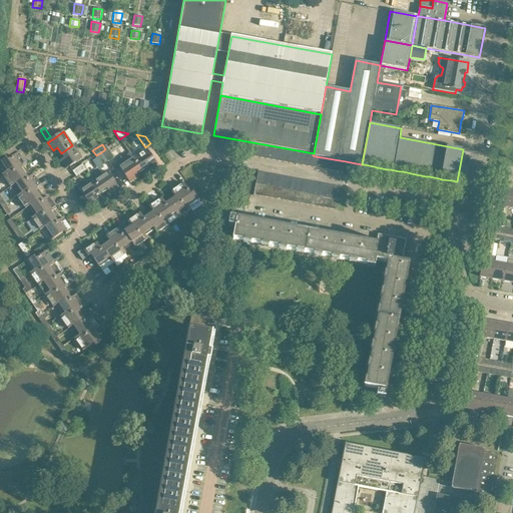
[(248,156),(254,157),(257,145),(250,144),(248,156)]
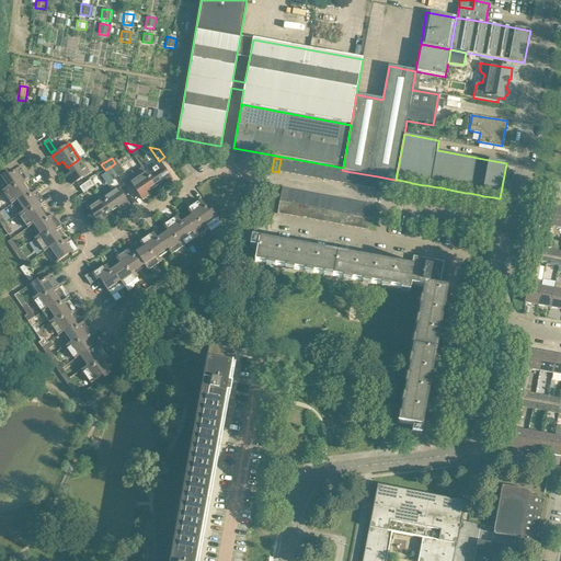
[(89,173),(79,159),(67,168),(70,173),(66,176),(72,184),(89,173)]
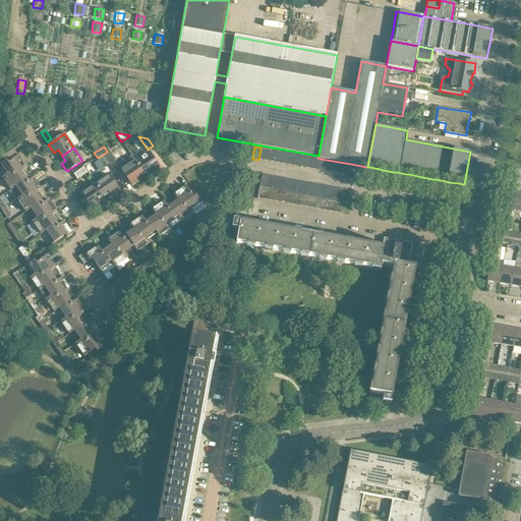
[(258,160),(265,161),(267,149),(261,148),(258,160)]
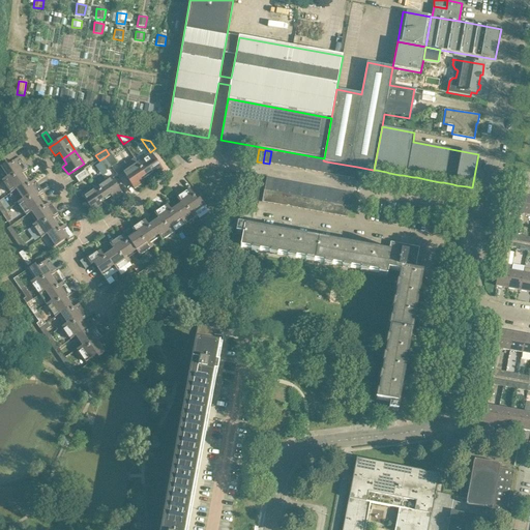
[(269,164),(275,165),(277,152),(271,151),(269,164)]
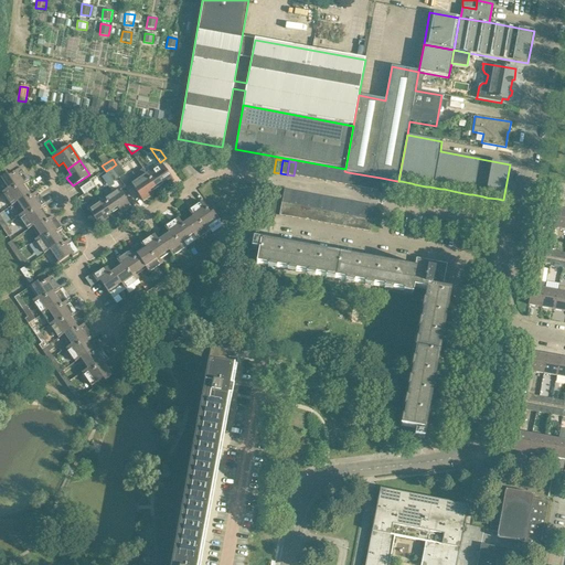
[(7,174),(0,178),(0,179),(1,179),(8,189),(8,190),(10,192),(22,183),(23,187),(30,182),(20,169),(16,162),(12,163),(3,170),(7,174)]
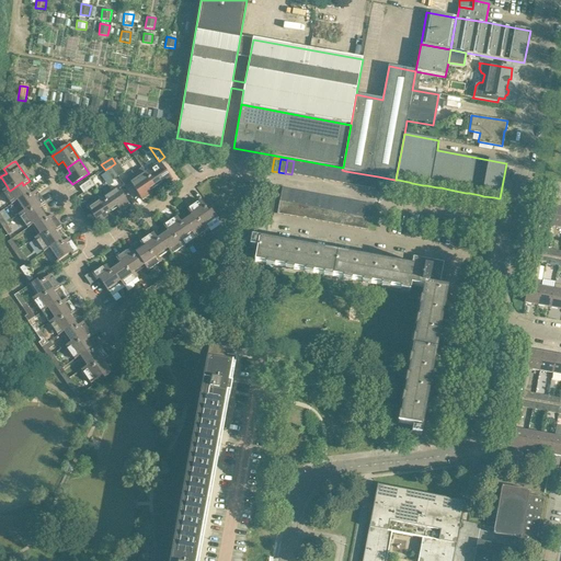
[(292,174),(298,175),(300,162),(294,161),(292,174)]
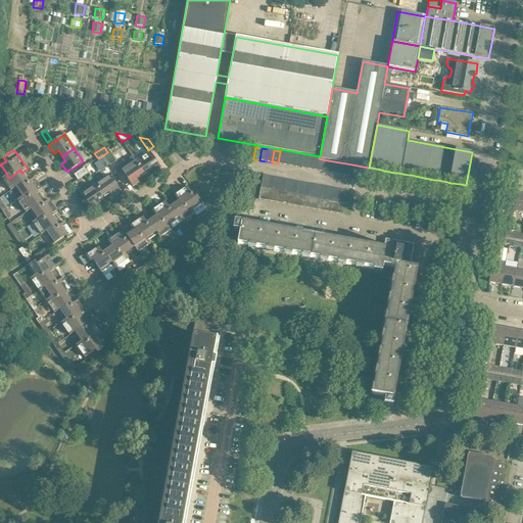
[(107,152),(103,155),(109,165),(115,161),(109,151),(107,152)]
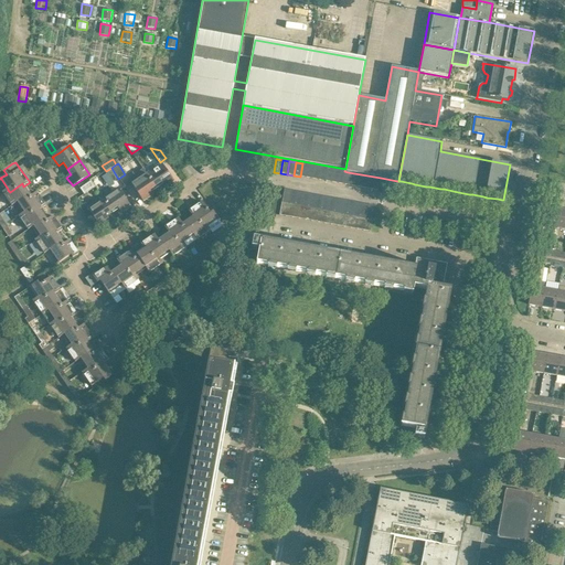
[(300,177),(307,178),(309,164),(302,163),(300,177)]
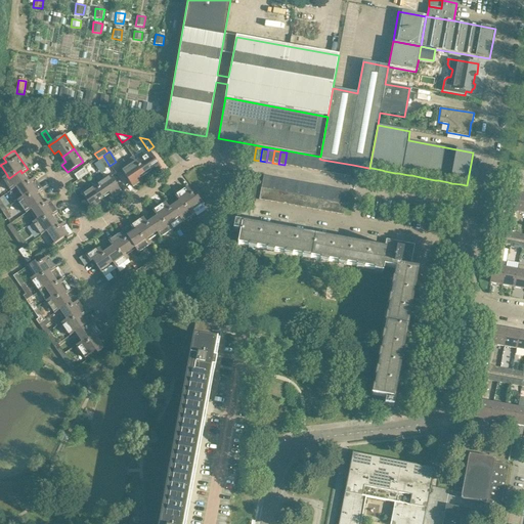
[(149,153),(135,162),(143,173),(149,170),(153,174),(161,169),(149,153)]
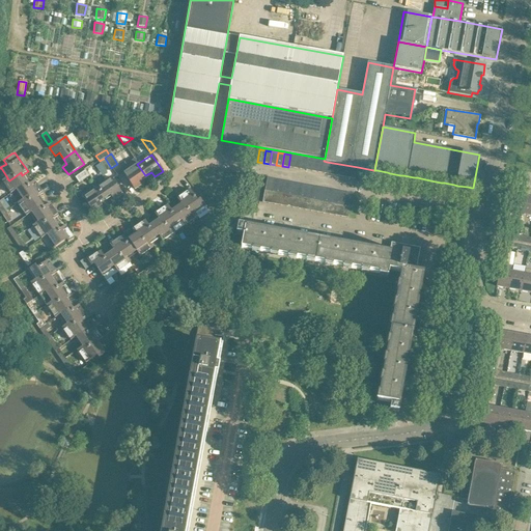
[(288,167),(295,168),(297,156),(290,155),(288,167)]
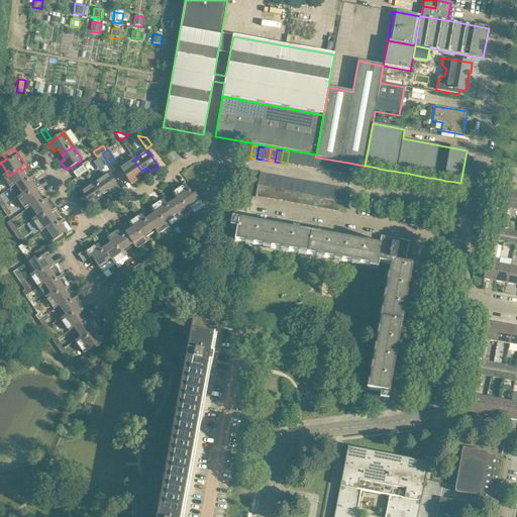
[(287,164),(292,165),(295,152),(289,151),(287,164)]
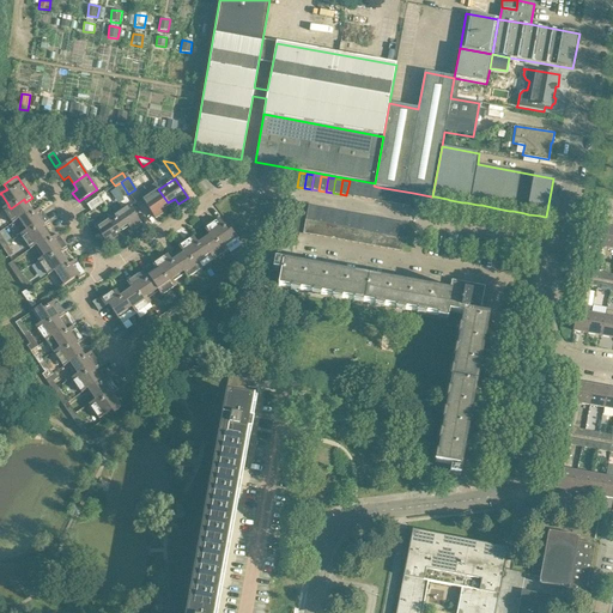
[(346,195),(353,196),(357,182),(350,181),(346,195)]
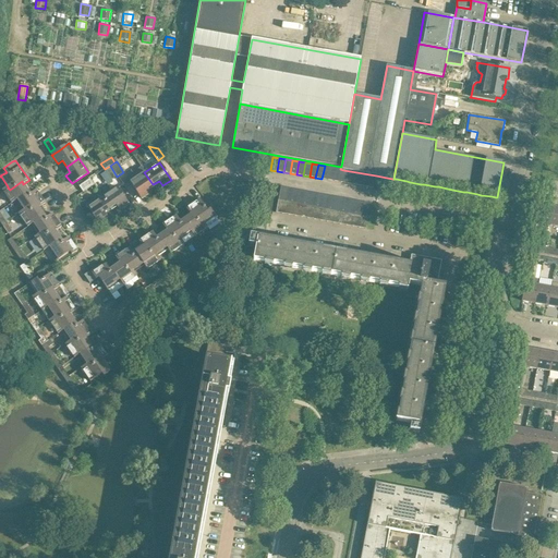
[(110,166),(105,169),(106,171),(112,180),(117,177),(110,166)]
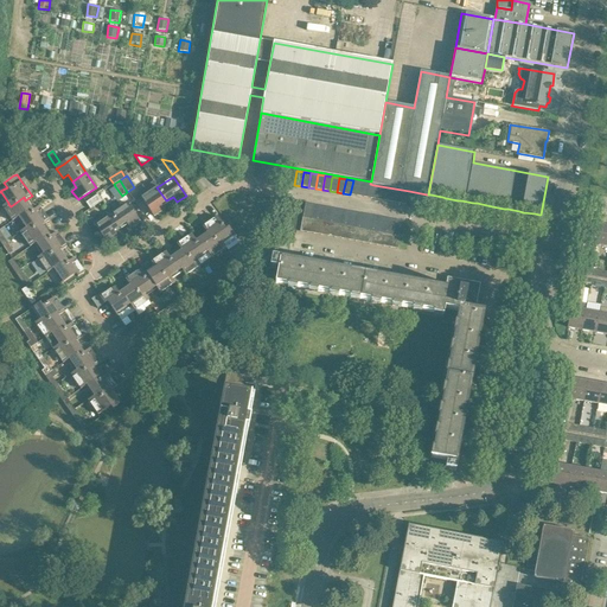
[(350,195),(357,196),(359,181),(353,180),(350,195)]
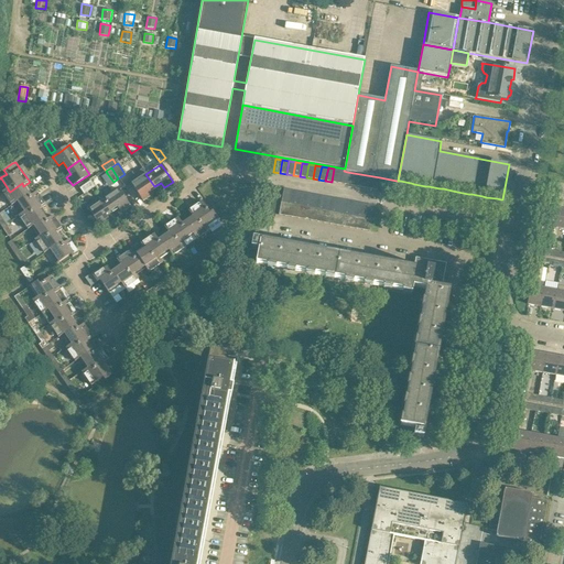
[(142,169),(128,179),(143,202),(152,195),(149,191),(154,186),(145,174),(142,169)]
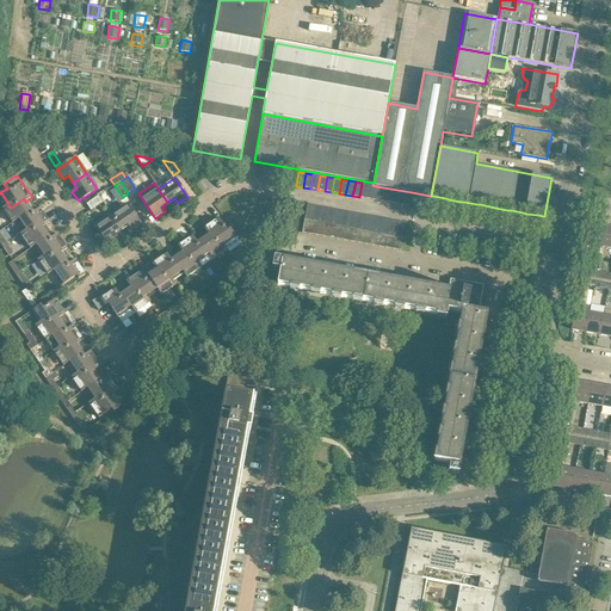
[(359,197),(366,198),(369,184),(362,183),(359,197)]
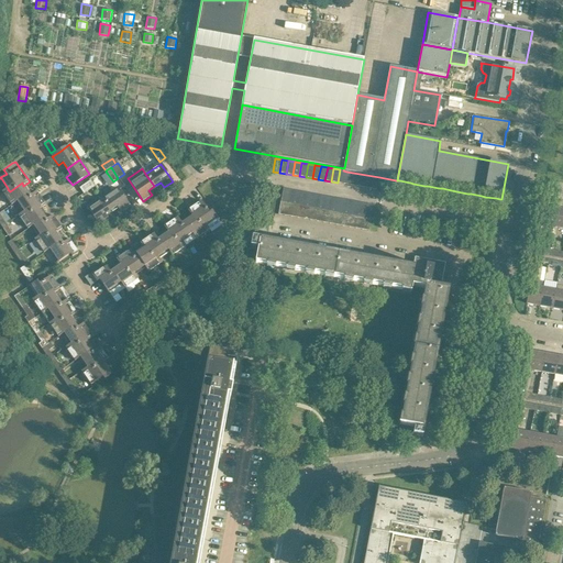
[(338,183),(344,184),(346,172),(343,170),(340,169),(338,183)]
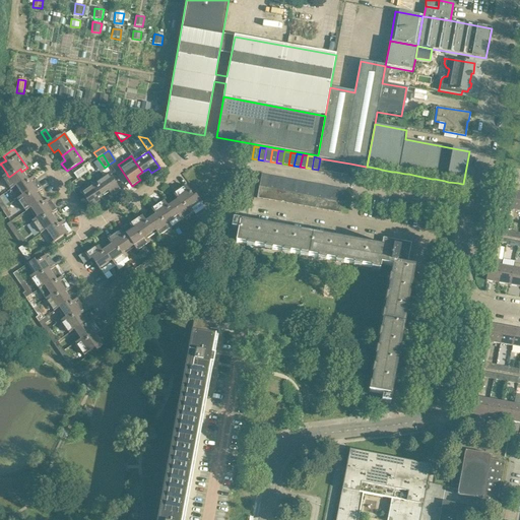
[(318,170),(324,172),(326,159),(320,158),(318,170)]
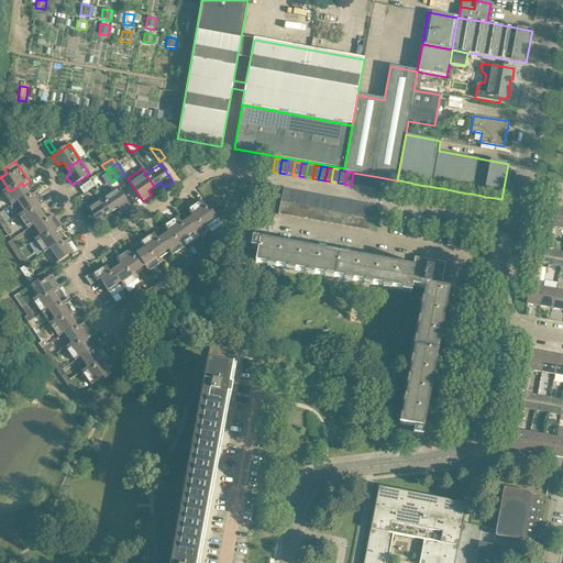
[(353,173),(351,186),(357,187),(360,174),(353,173)]
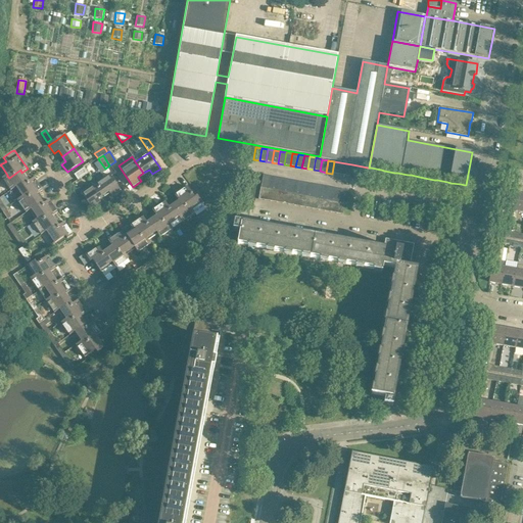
[(332,174),(338,175),(340,162),(334,161),(332,174)]
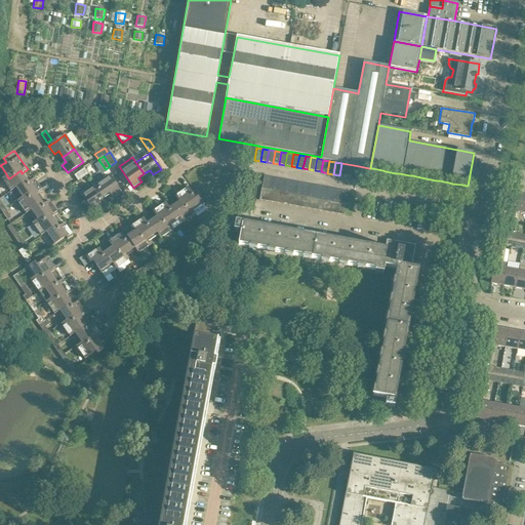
[(339,175),(346,176),(348,164),(341,163),(339,175)]
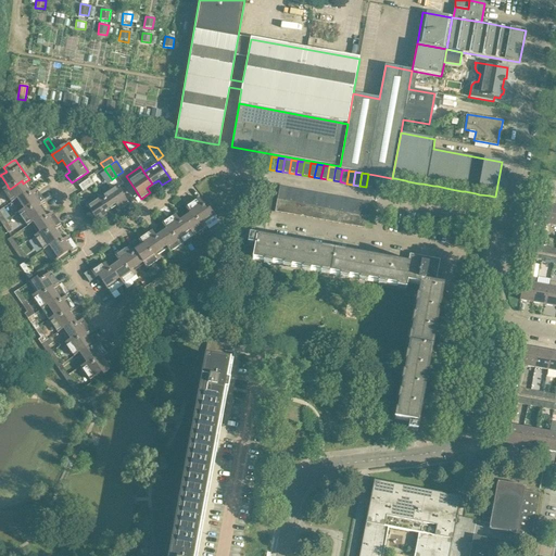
[(366,187),(371,188),(373,188),(375,175),(368,174),(366,187)]
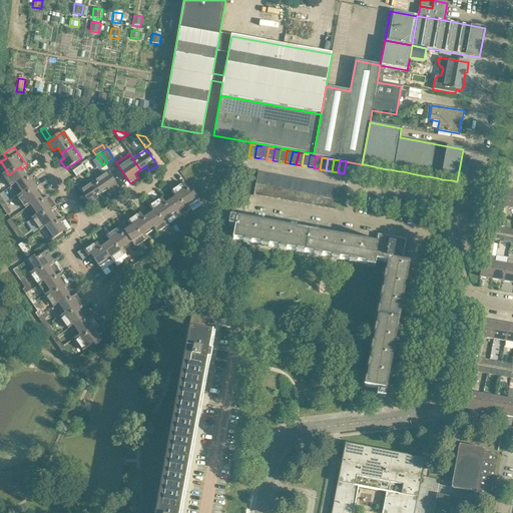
[(76,177),(86,170),(82,164),(72,171),(76,177)]
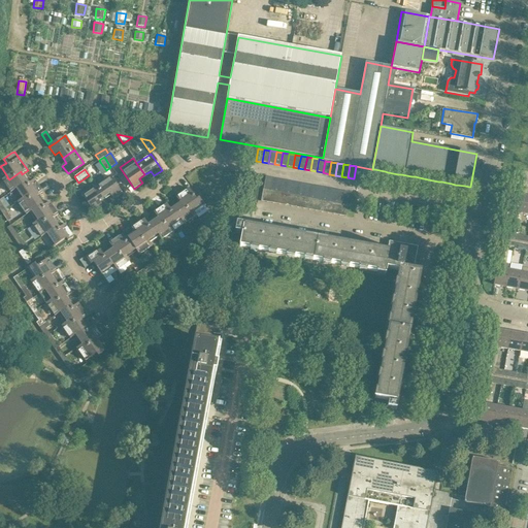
[(10,193),(15,190),(21,186),(23,188),(29,184),(22,174),(21,171),(9,179),(7,177),(2,180),(10,193)]
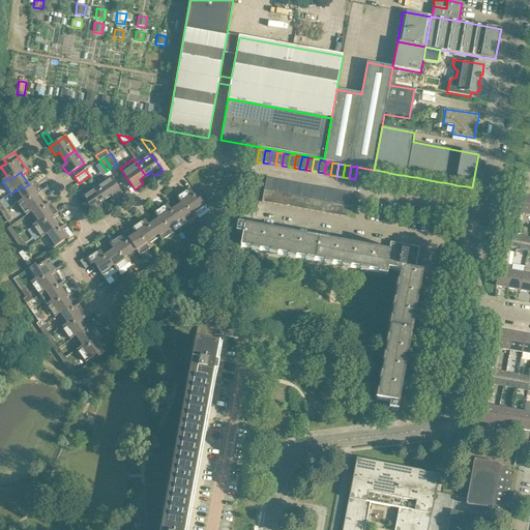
[(113,199),(121,194),(110,177),(95,186),(104,199),(110,195),(113,199)]
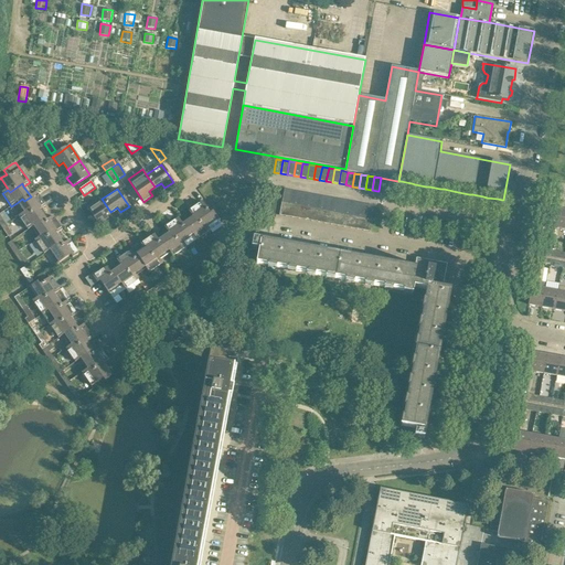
[(297,192),(290,191),(288,203),(295,204),(297,192)]
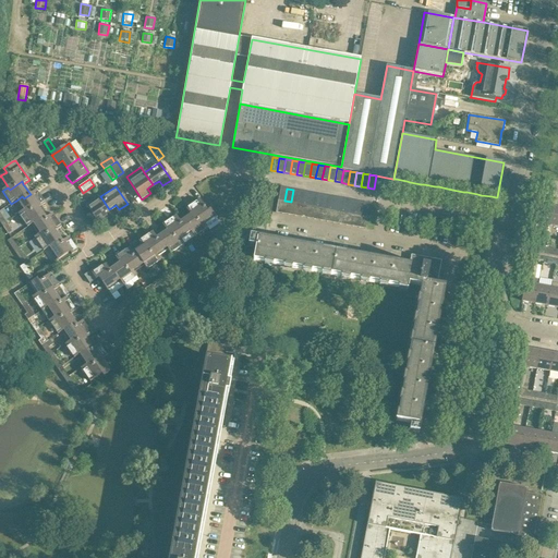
[(16,201),(24,210),(26,214),(38,205),(39,207),(45,204),(36,190),(31,194),(24,198),(22,196),(16,201)]
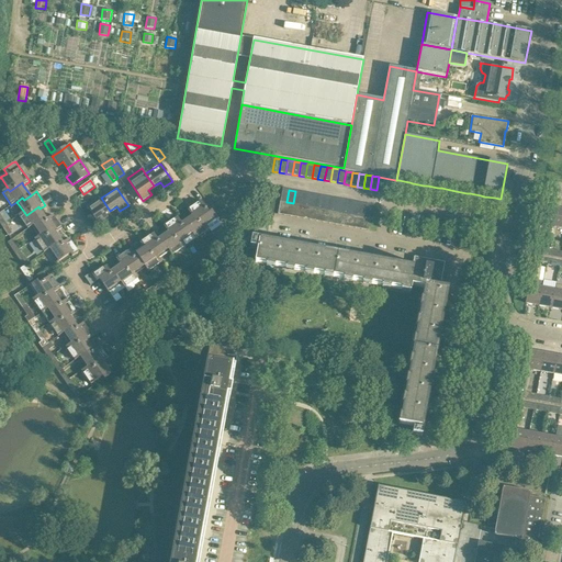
[(300,205),(302,192),(295,191),(293,203),(300,205)]
